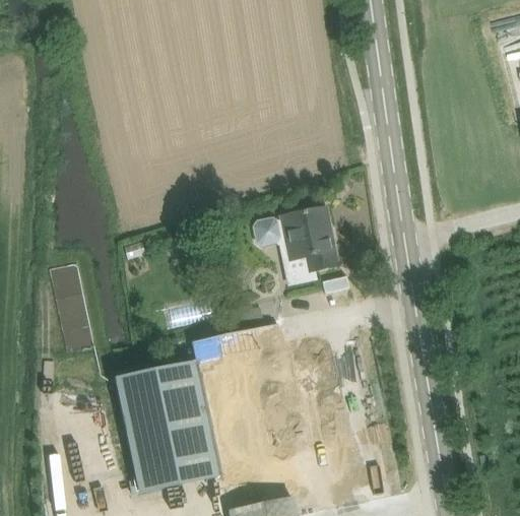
[(326,206),(325,205),(279,214),(279,217),(278,217),(273,214),(256,217),(252,224),(256,241),(262,245),(277,242),(279,244),(283,260),(287,284),(318,277),(316,267),(337,263),(330,230),(325,231),(320,207),(326,206)]
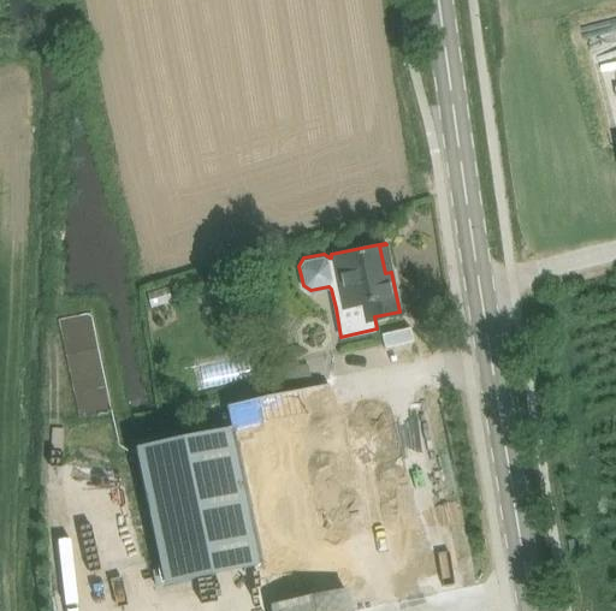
[(303,380),(298,362),(298,359),(273,363),(278,385),(303,380)]
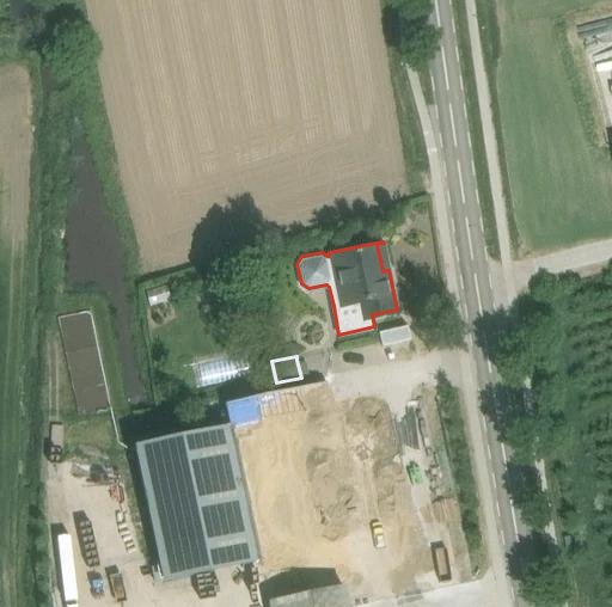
[(240,397),(225,400),(230,422),(258,558),(269,606),(350,606),(308,408),(332,403),(328,379),(259,393),(258,386),(239,390),(240,397)]
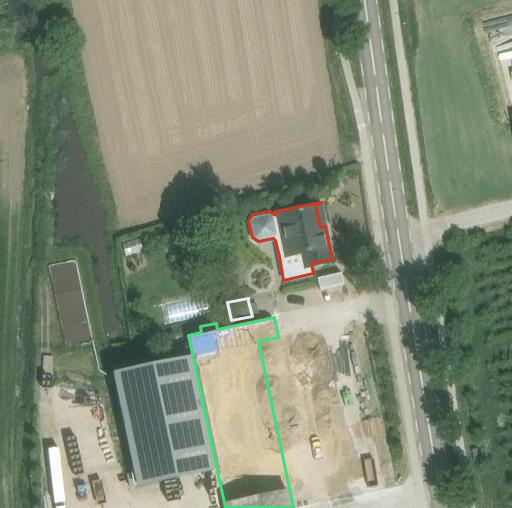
[(129,485),(214,467),(191,354),(113,370),(133,470),(127,471),(129,485)]
